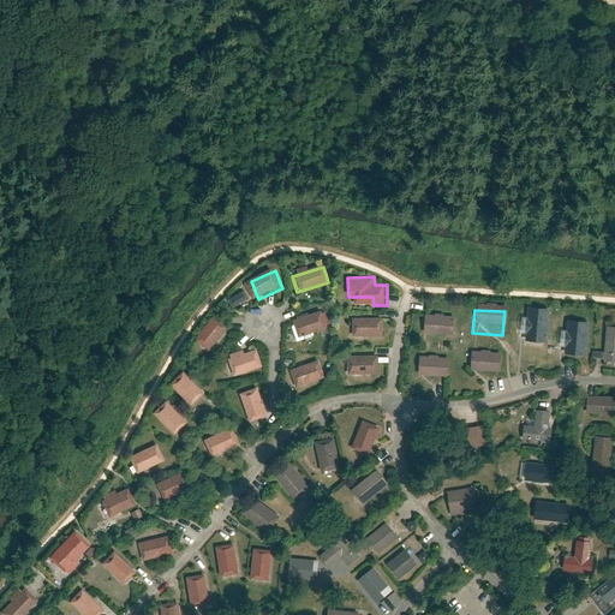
[(293,320),(299,338),(328,329),(322,311),(293,320)]
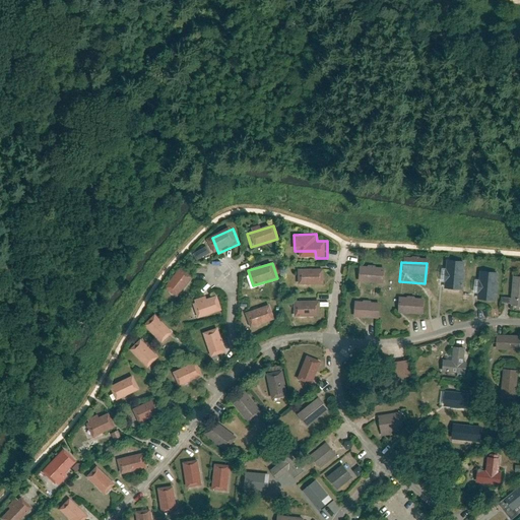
[(386,269),(360,267),(359,282),(385,283),(386,269)]
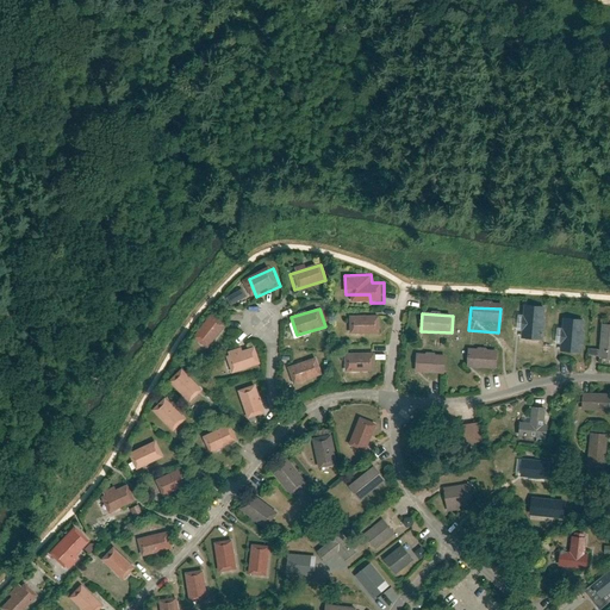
[(381,316),(349,315),(348,334),(381,335),(381,316)]
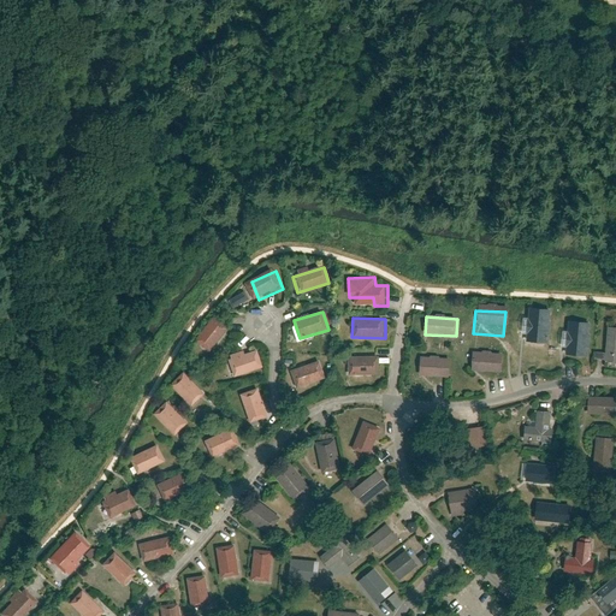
[(550,321),(531,319),(528,344),(548,347),(550,321)]
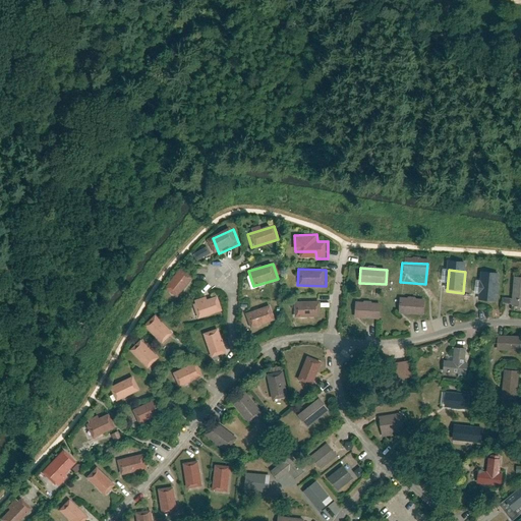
[(176,301),(194,283),(182,271),(164,288),(176,301)]
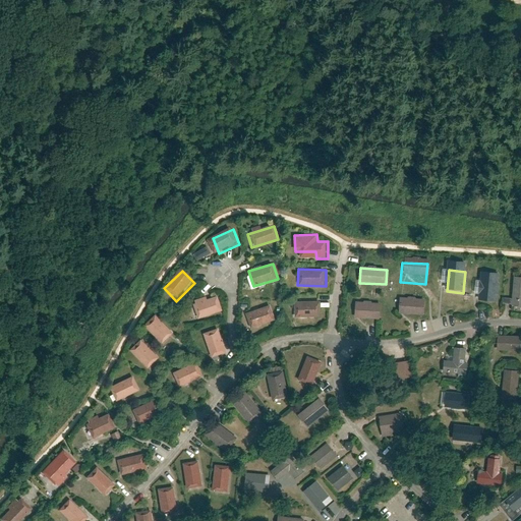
[(497,274),(478,273),(477,293),(496,294),(497,274)]
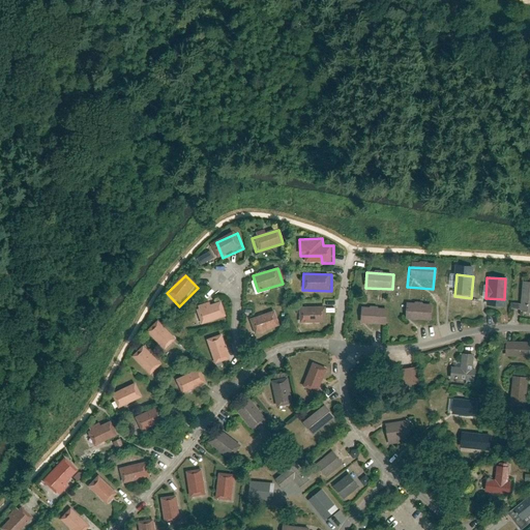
[(433,303),(407,301),(406,321),(432,323),(433,303)]
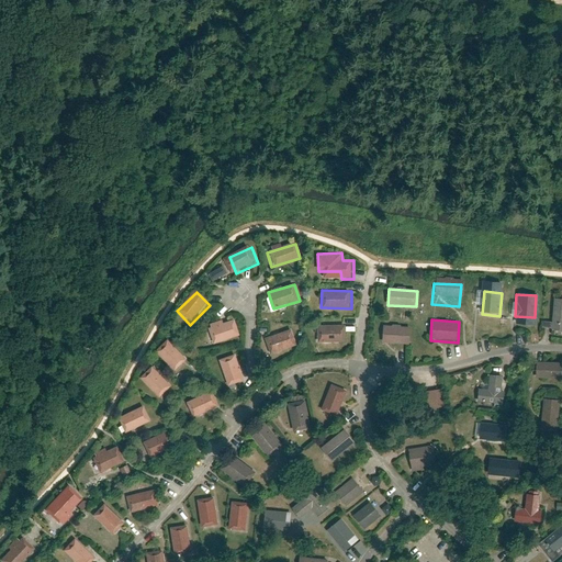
[(216,344),(239,336),(235,322),(212,329),(216,344)]
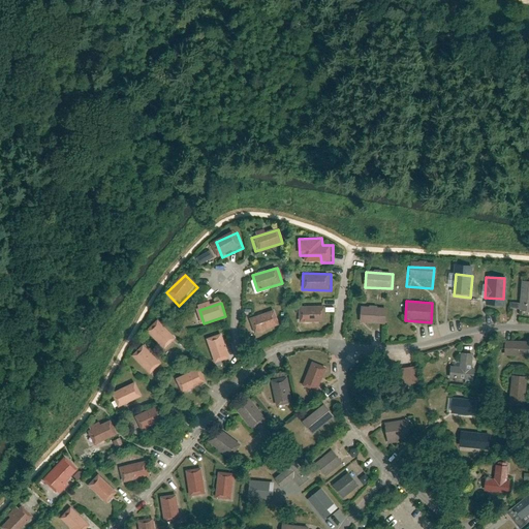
[(323,308),(302,308),(302,322),(323,322),(323,308)]
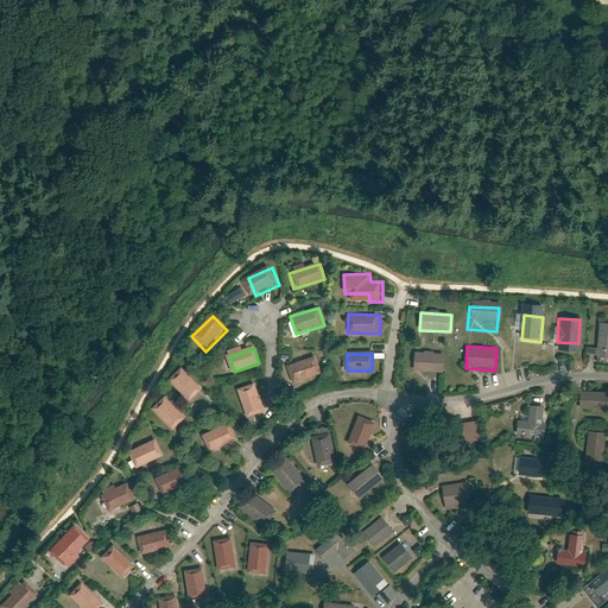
[(445,354),(413,354),(413,373),(444,374),(445,354)]
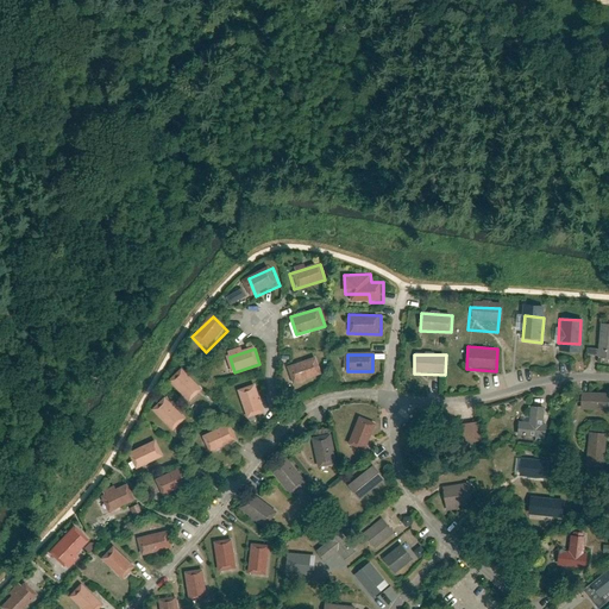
[(315,358),(288,369),(294,384),(322,374),(315,358)]
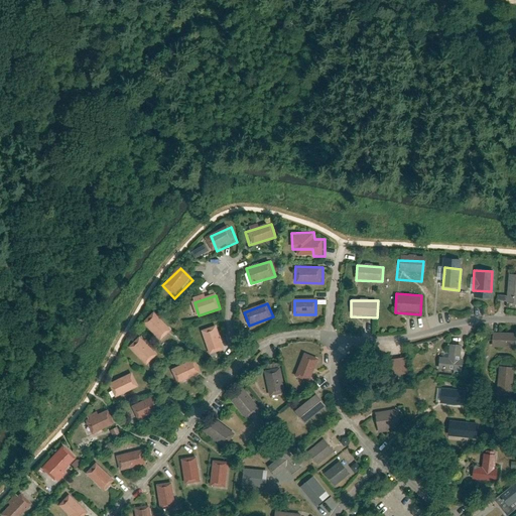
[(154,316),(144,328),(160,342),(170,331),(154,316)]
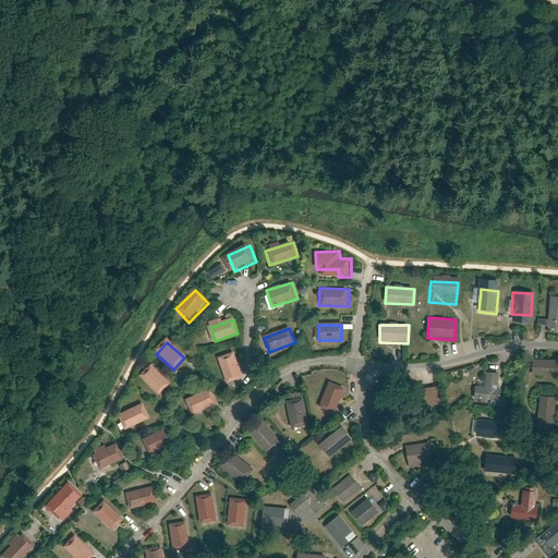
[(240,373),(234,355),(218,361),(223,378),(240,373)]
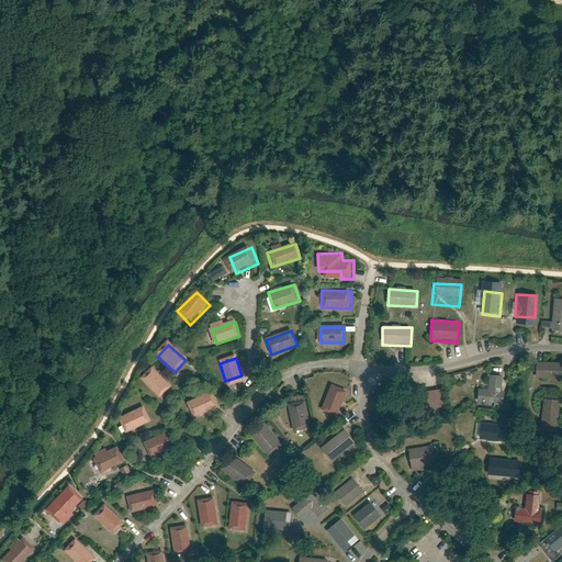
[(561,362),(539,362),(539,374),(561,374),(561,362)]
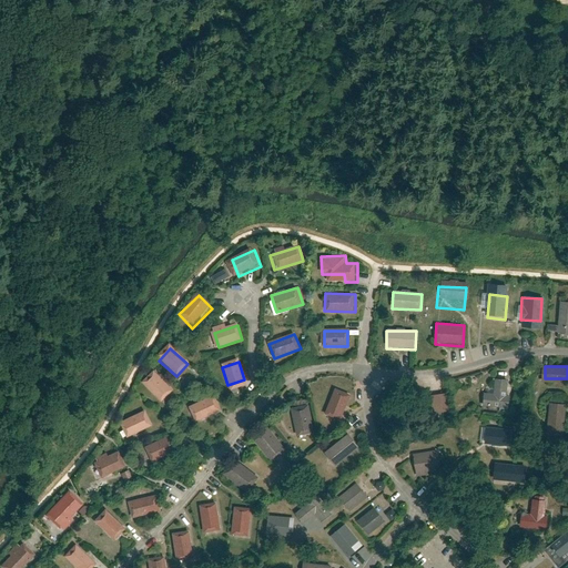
[(168,389),(158,374),(142,385),(152,399),(168,389)]
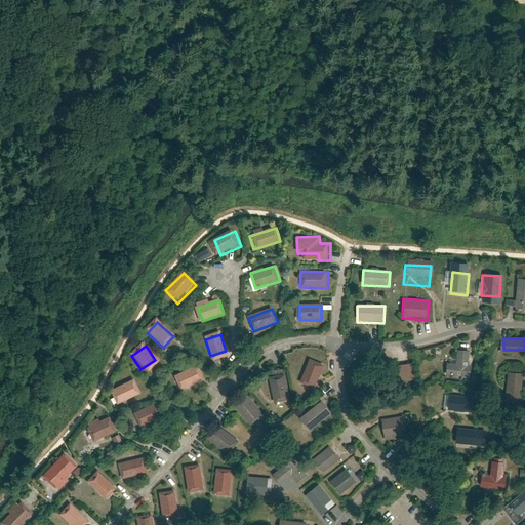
[(325,367),(310,361),(301,381),(316,388),(325,367)]
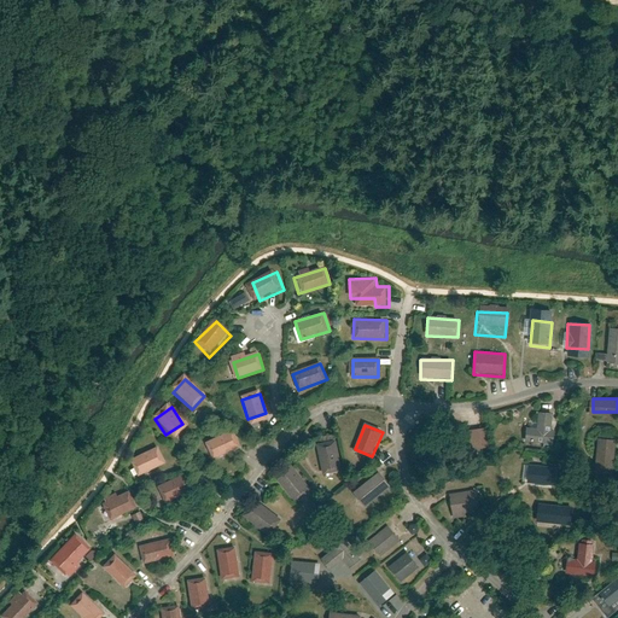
[(555,427),(528,426),(526,450),(554,450),(555,427)]
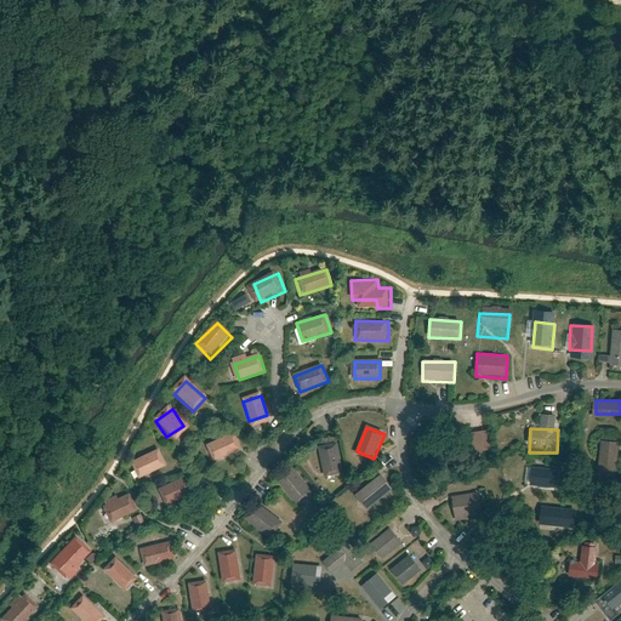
[(233,432),(209,445),(218,462),(243,449),(233,432)]
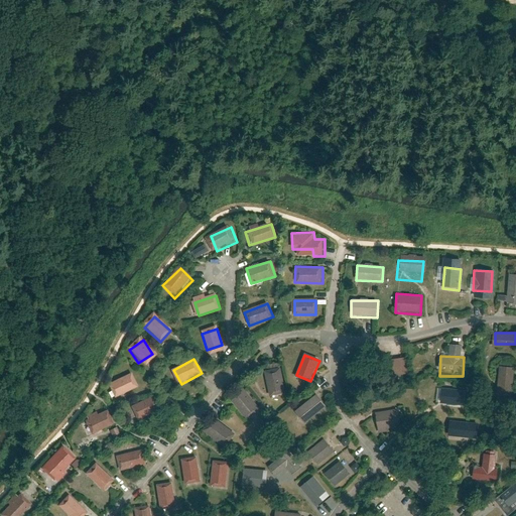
[(515,367),(500,366),(497,387),(514,388),(515,367)]
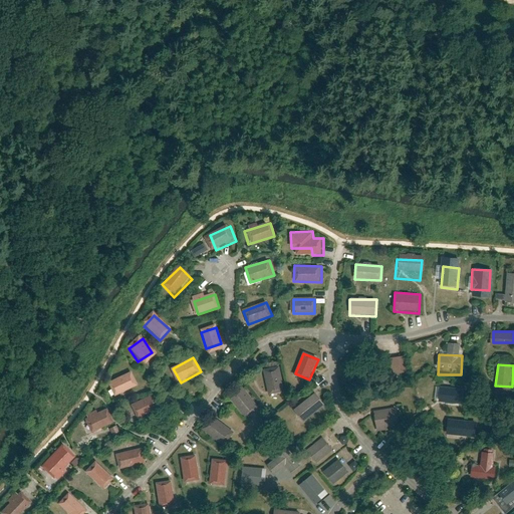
[(281,368),(264,372),(270,397),(287,393),(281,368)]
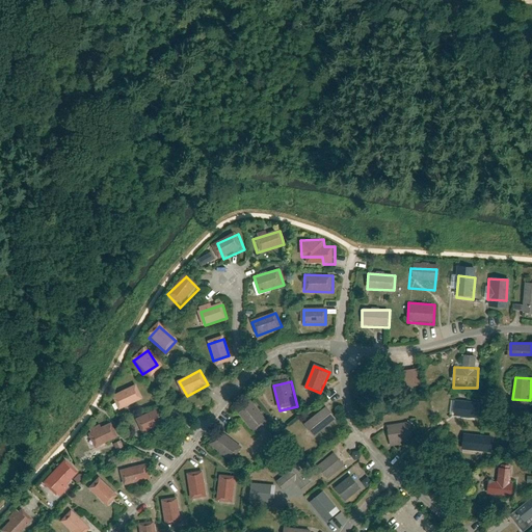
[(118,410),(141,400),(136,387),(113,396),(118,410)]
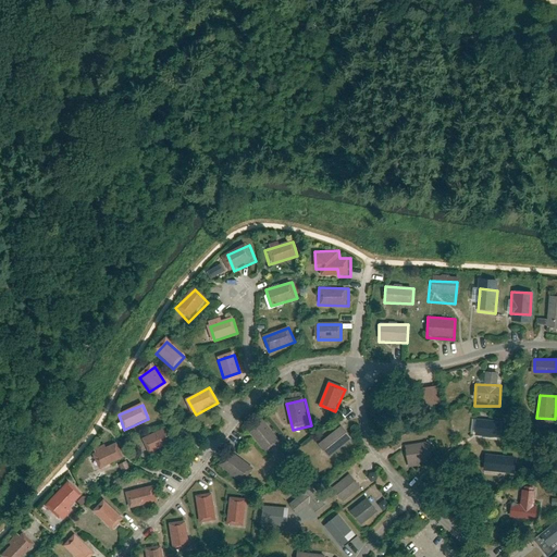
[(265,421),(251,431),(267,453),(281,443),(265,421)]
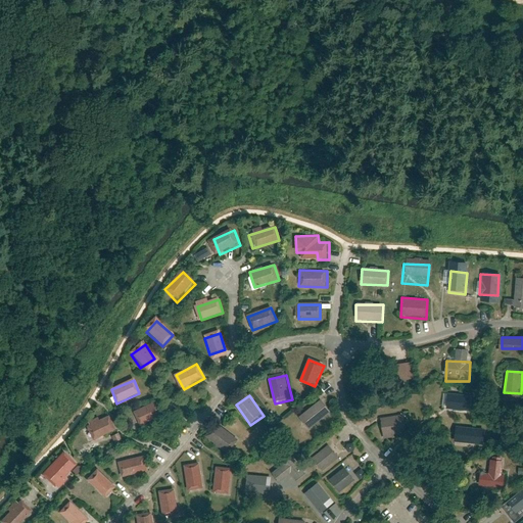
[(330,413),(321,400),(298,417),(307,429),(330,413)]
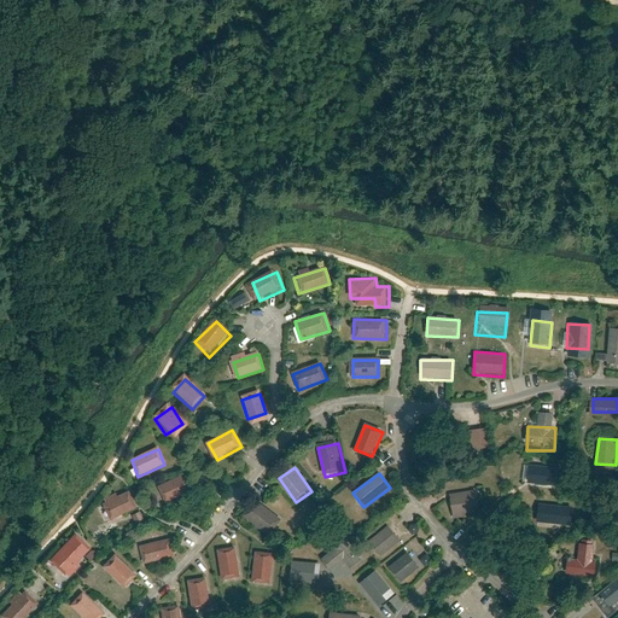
[(517,490),(553,493),(554,476),(518,473),(517,490)]
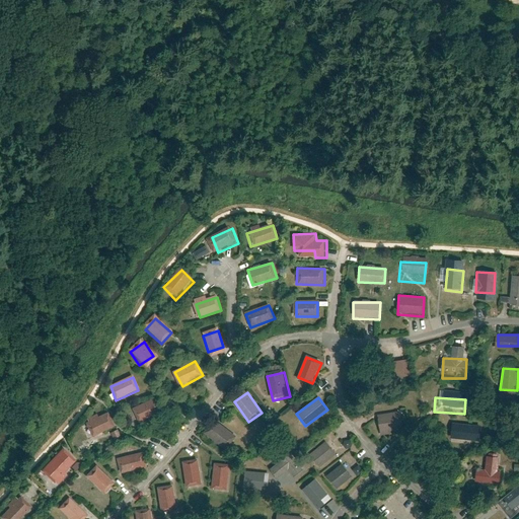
[(155,398),(137,409),(143,421),(161,412),(155,398)]
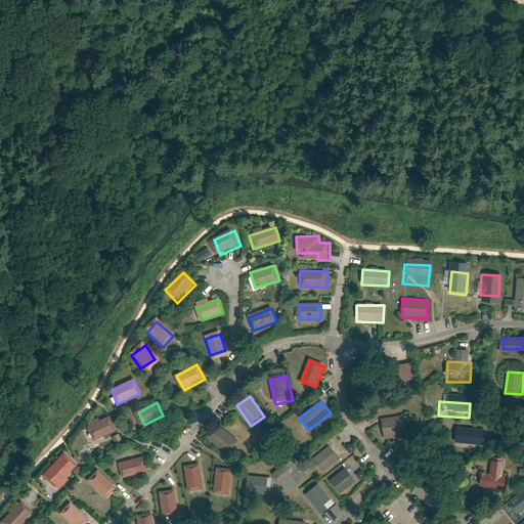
[(106,416),(84,428),(90,441),(114,430),(106,416)]
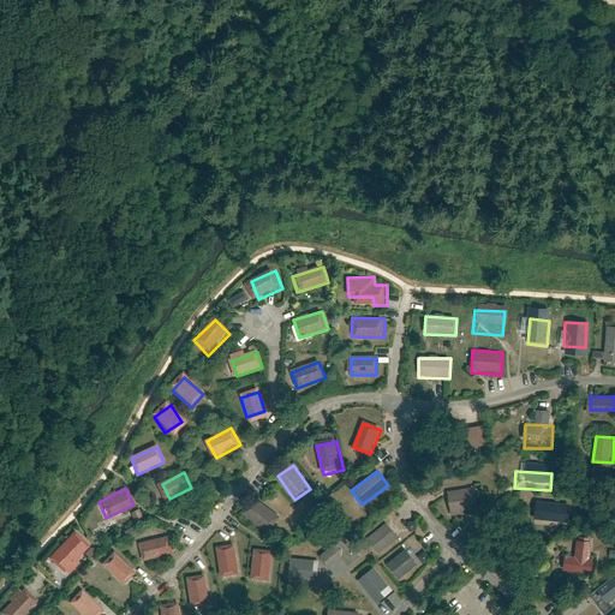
[(476,488),(448,491),(451,514),(478,511),(476,488)]
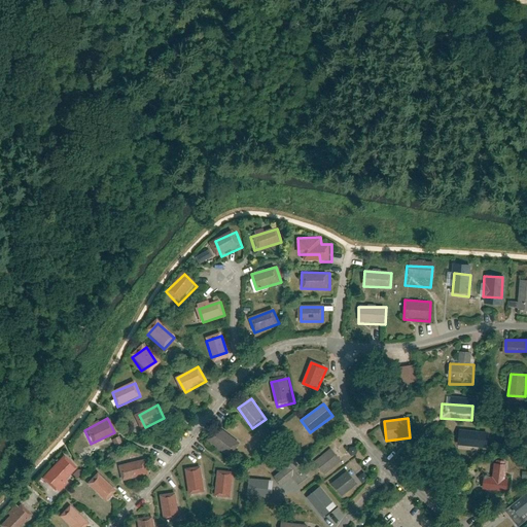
[(240,444),(218,426),(207,441),(229,458),(240,444)]
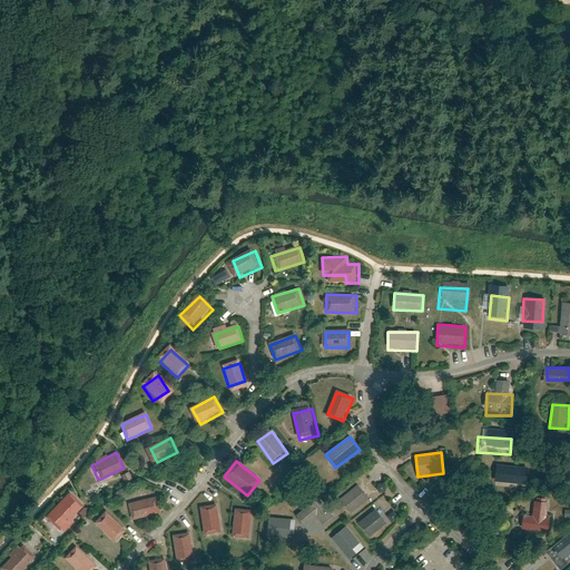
[(493,480),(526,488),(529,472),(497,465),(493,480)]
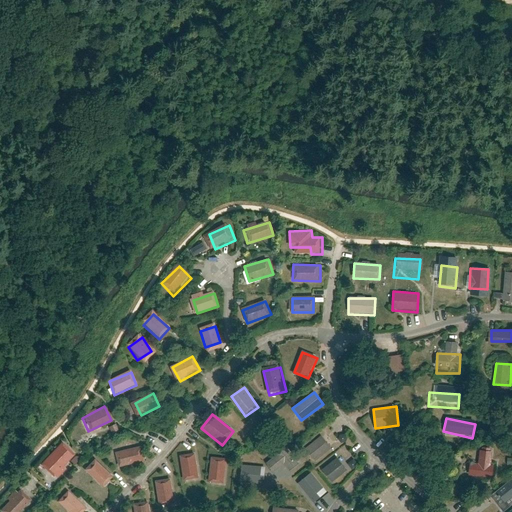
[(331,446),(320,434),(304,447),(315,459),(331,446)]
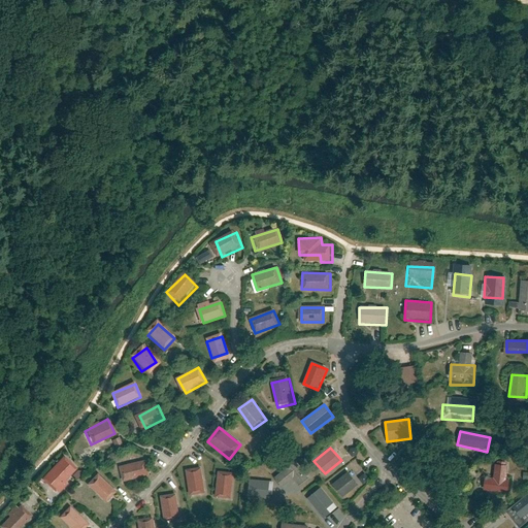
[(42,480),(55,491),(75,469),(63,458),(42,480)]
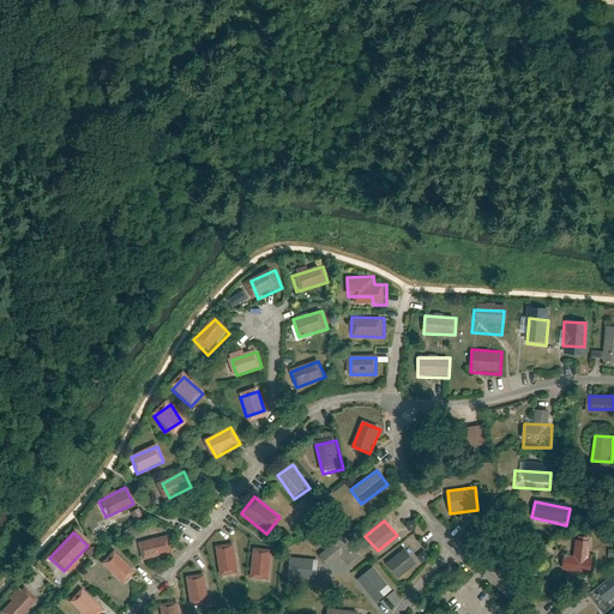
[(360,557),(341,534),(330,543),(332,547),(320,557),(329,567),(342,558),(348,566),(360,557)]
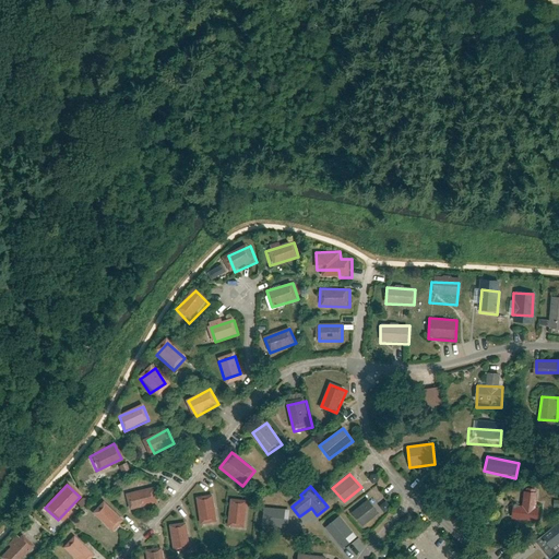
[(154,489),(127,495),(131,510),(157,506),(154,489)]
